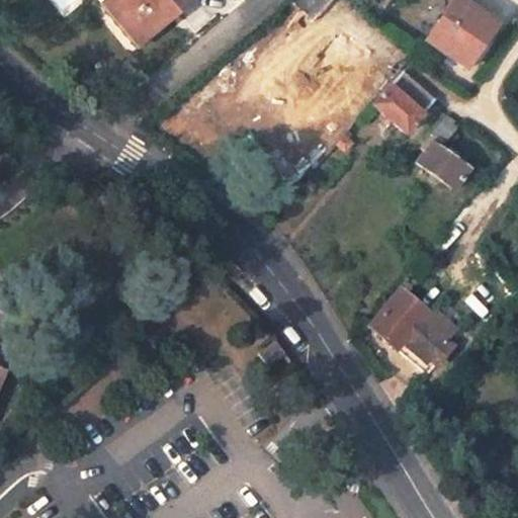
[(116,0),(112,4),(144,42),(174,17),(170,11),(183,0),(116,0)]
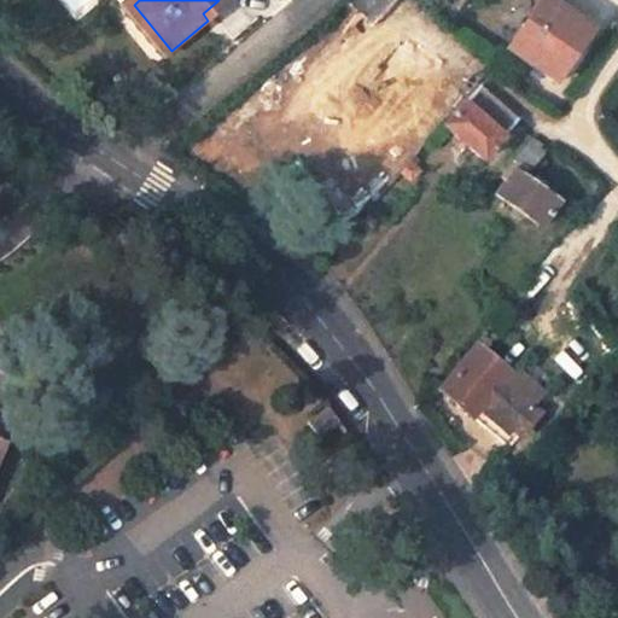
[(398,98),(432,58),(383,16),(396,0),(348,0),(373,21),(342,59),(398,98)]
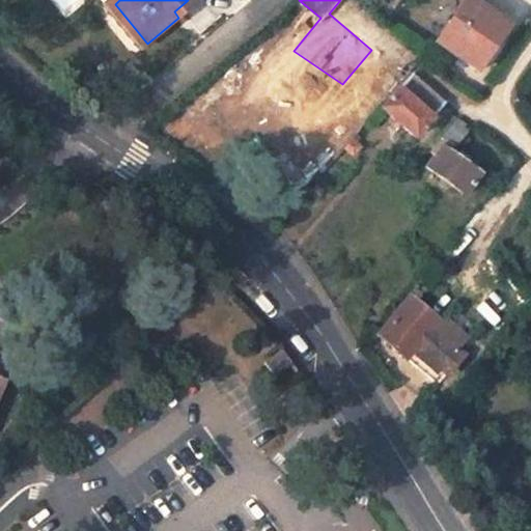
[(478,70),(512,23),(492,7),(487,12),(475,2),(454,30),(468,40),(458,54),(478,70)]
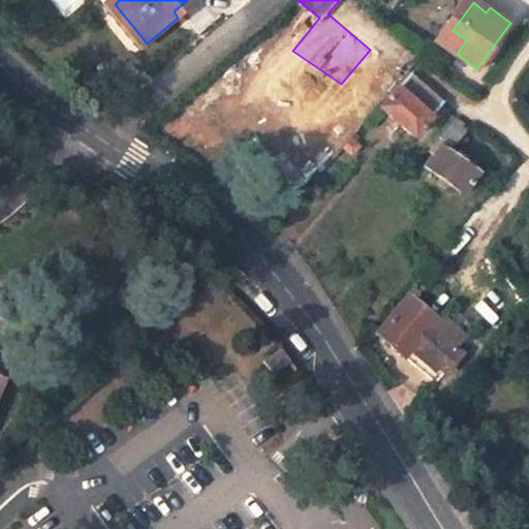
[(443,98),(414,72),(402,87),(400,86),(382,105),(414,133),(432,113),(432,111),(443,98)]
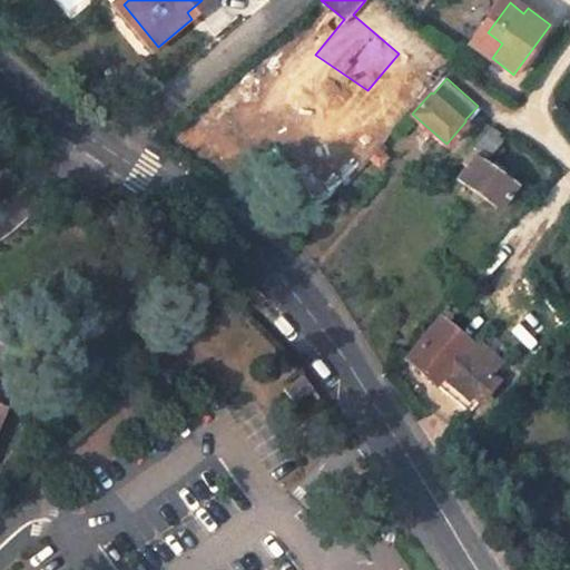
[(469,165),(460,177),(500,207),(517,185),(512,180),(514,176),(510,173),(507,177),(502,174),(505,169),(508,167),(499,161),(493,156),(503,143),(508,136),(492,124),(464,160),(469,165)]
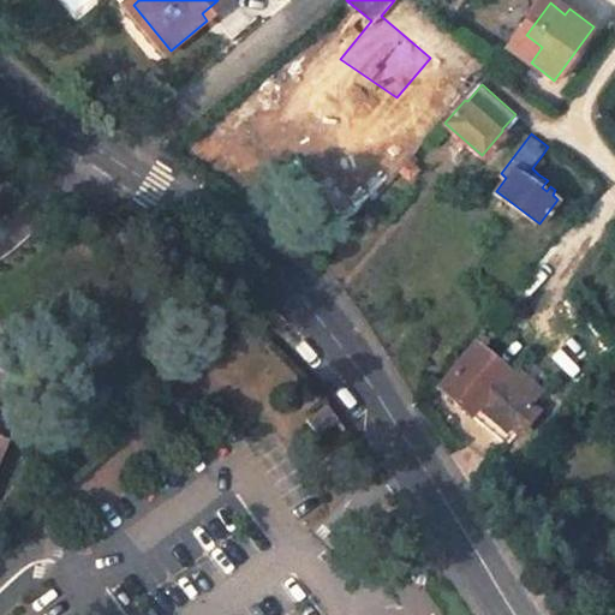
[(411,177),(421,166),(416,161),(421,155),(415,150),(400,168),(411,177)]
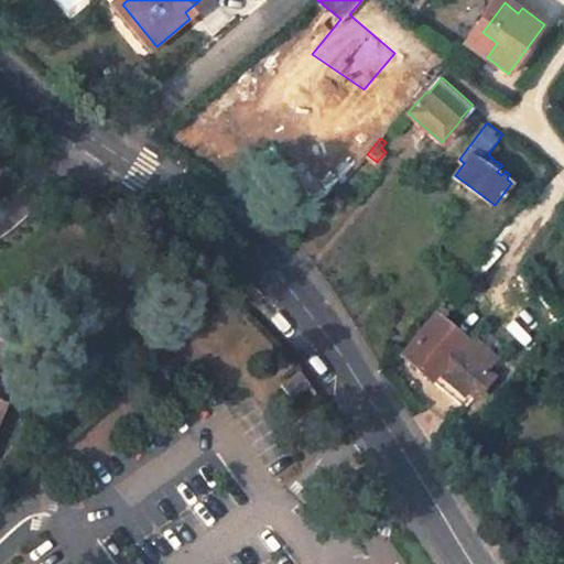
[(494,160),(503,145),(498,141),(488,154),(494,160)]
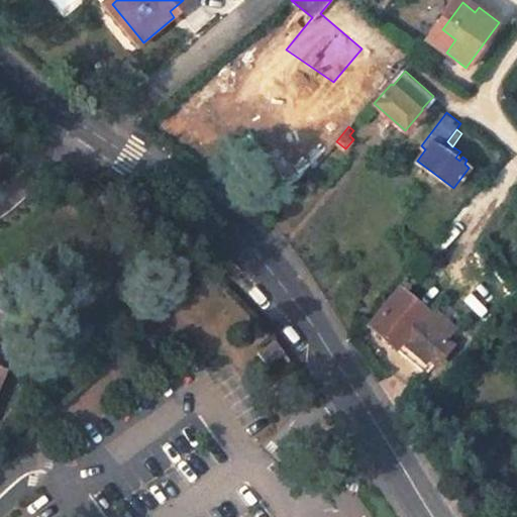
[(312,187),(316,182),(311,177),(307,183),(312,187)]
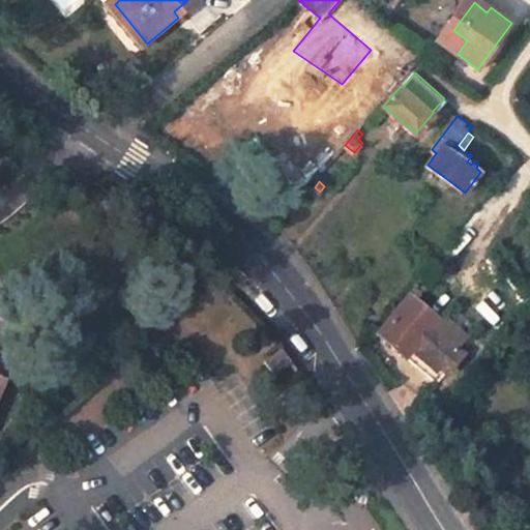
[(380,332),(407,355),(412,348),(417,344),(422,349),(422,358),(437,370),(442,364),(448,370),(464,352),(457,347),(467,334),(447,318),(438,330),(432,325),(439,317),(412,294),(380,332)]
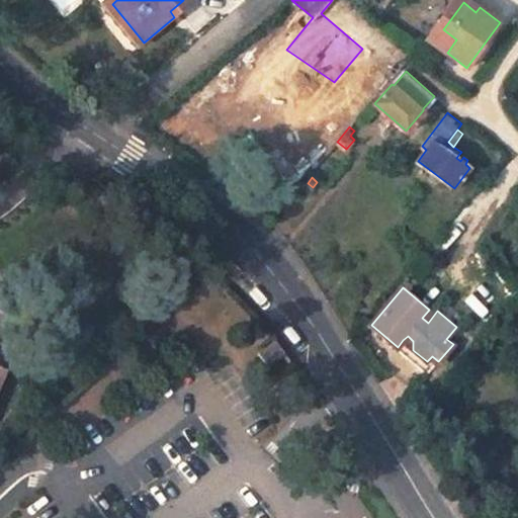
[(277,372),(292,357),(278,344),(264,359),(277,372)]
